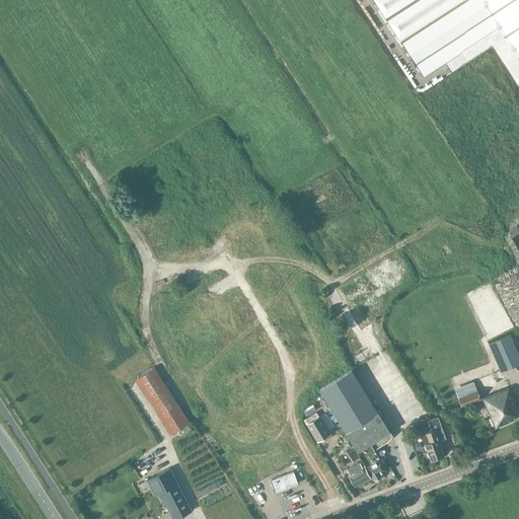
[(518,0),(371,0),(399,43),(401,42),(423,75),(444,61),(451,71),(493,45),(518,85),(518,84),(518,0)]
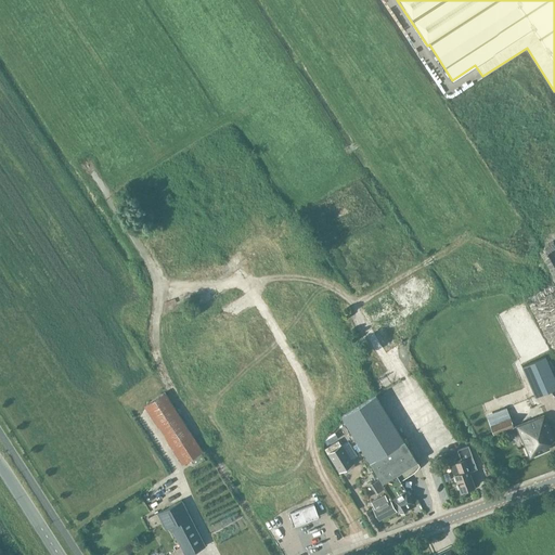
[(536,280),(552,273),(546,258),(530,265),(536,280)]
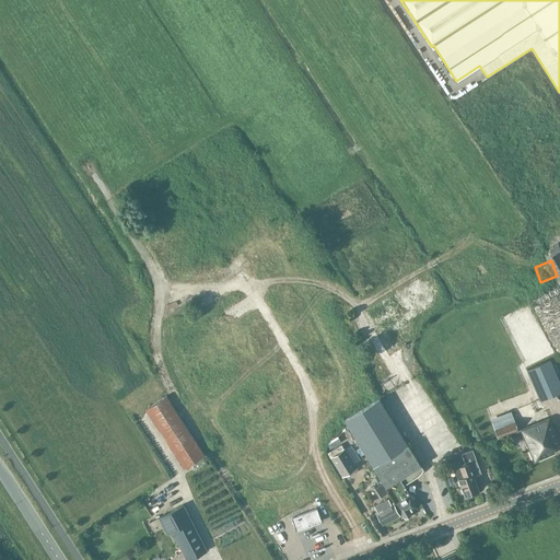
[(377,277),(385,273),(381,265),(373,268),(377,277)]
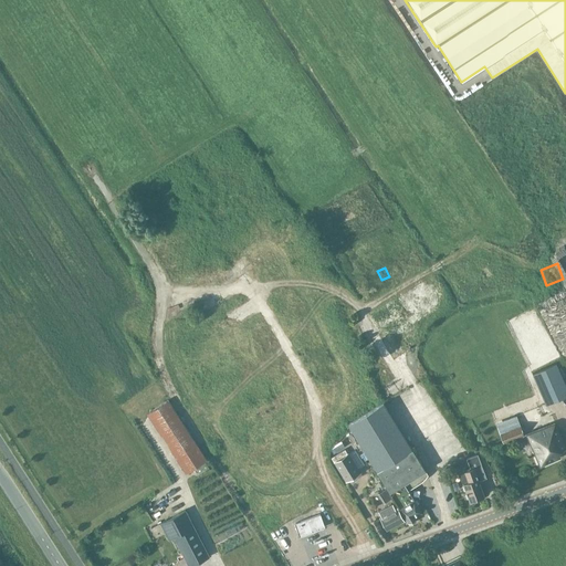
[(565,384),(556,363),(532,374),(546,405),(565,396),(565,384)]
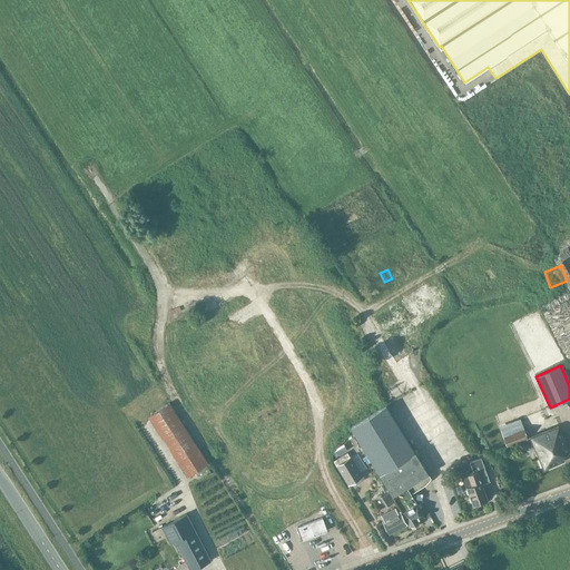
[(399,395),(401,400),(393,404),(394,406),(412,399),(409,391),(399,395)]
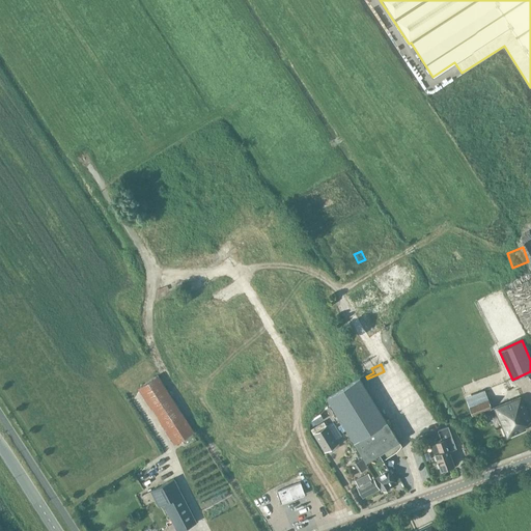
[(365,462),(379,453),(398,442),(360,378),(327,397),(365,462)]
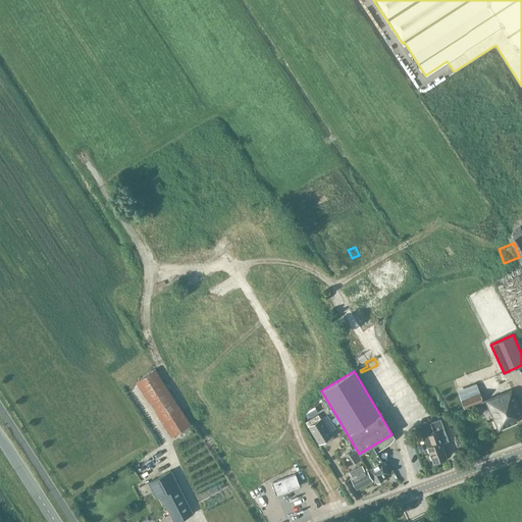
[(477,386),(459,394),(464,409),(483,401),(477,386)]
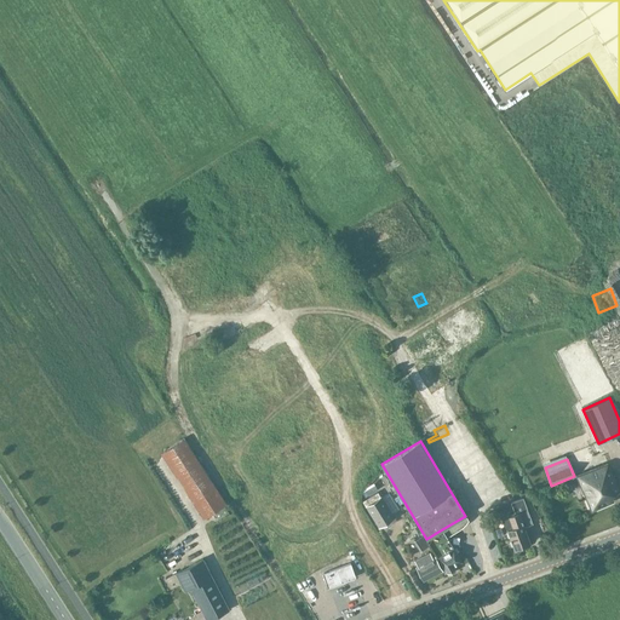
[(577,476),(591,512),(614,501),(612,497),(619,493),(607,463),(577,476)]
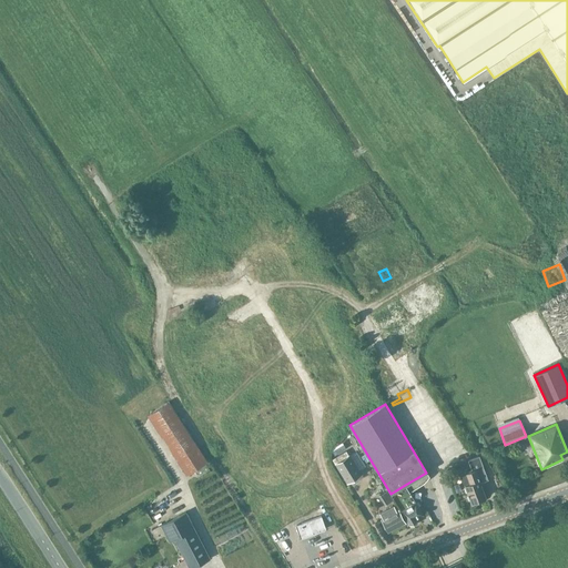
[(344,444),(332,452),(335,456),(346,448),(344,444)]
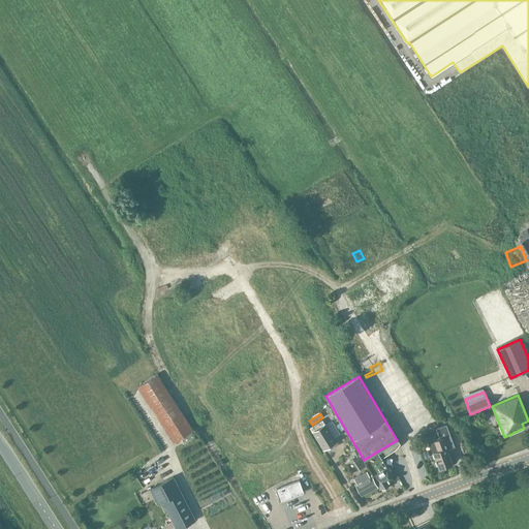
[(185,416),(167,427),(177,441),(194,430),(185,416)]
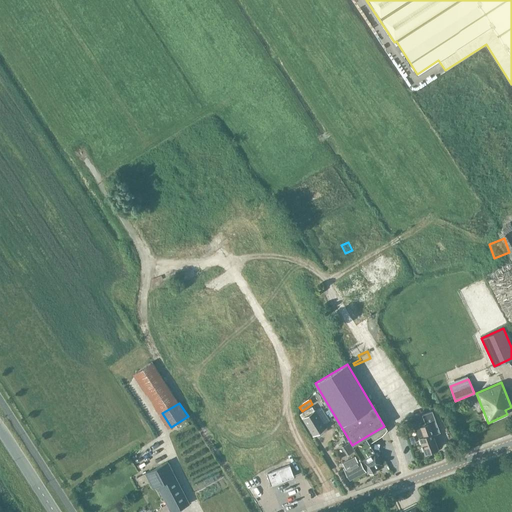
[(312,407),(300,414),(302,419),(303,418),(315,411),(312,407)]
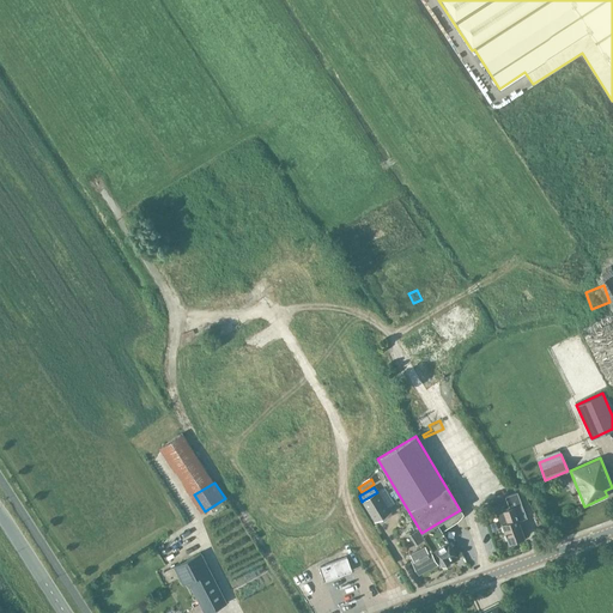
[(377,492),(363,501),(375,521),(390,511),(377,492)]
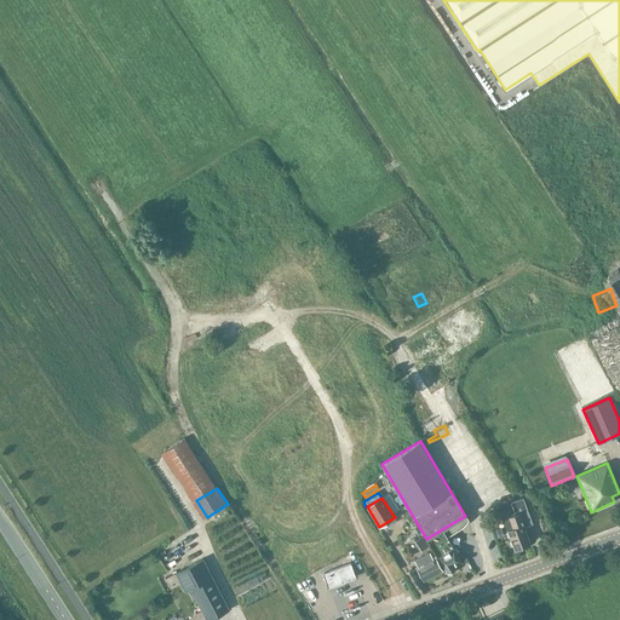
[(523,498),(512,503),(516,514),(527,510),(523,498)]
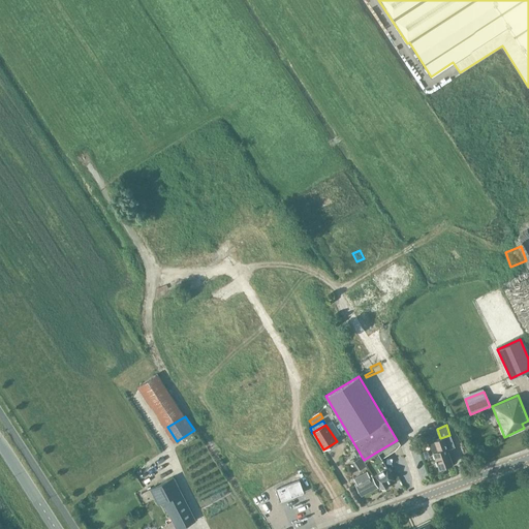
[(437,446),(432,448),(433,452),(439,468),(453,464),(446,448),(454,446),(449,435),(440,438),(435,440),(437,446)]
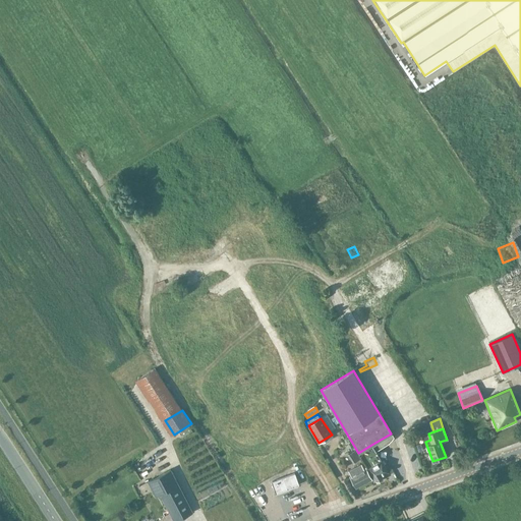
[(371,445),(358,453),(375,482),(383,478),(382,476),(389,473),(371,445)]
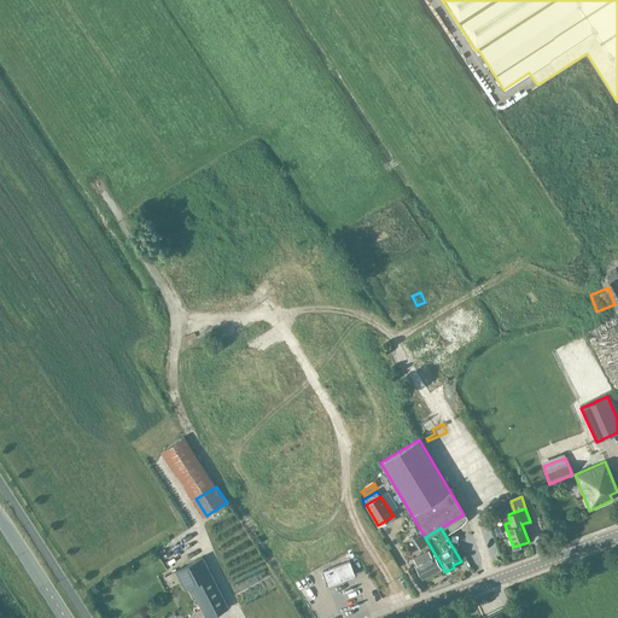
[(420,535),(414,538),(420,549),(427,546),(420,535)]
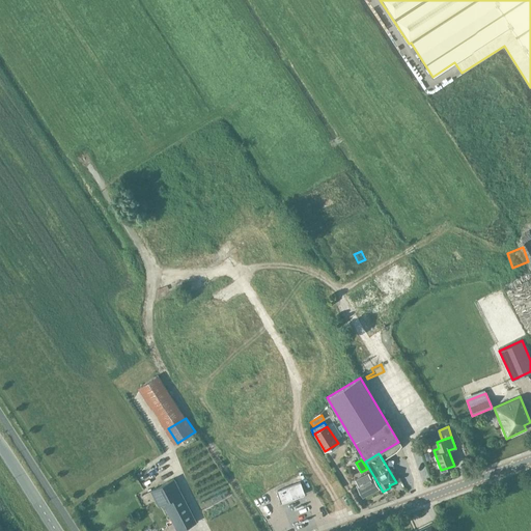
[(368,474),(356,480),(358,484),(357,485),(363,497),(379,488),(372,477),(370,478),(368,474)]
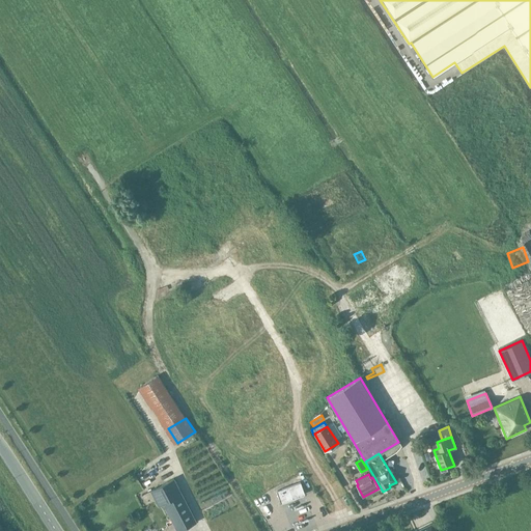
[(150,491),(159,506),(164,504),(176,530),(178,530),(196,523),(174,479),(150,491)]
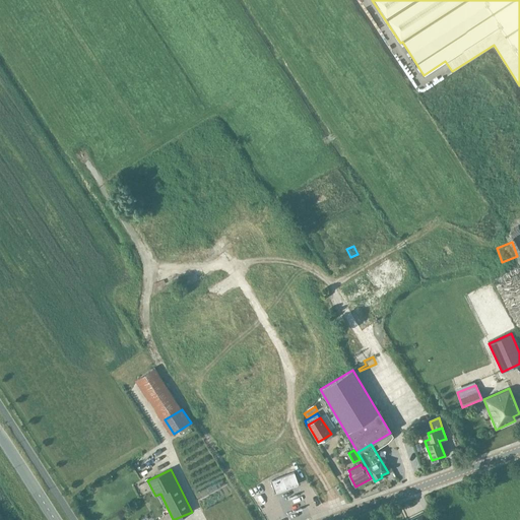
[(271,481),(275,493),(299,484),(295,472),(271,481)]
